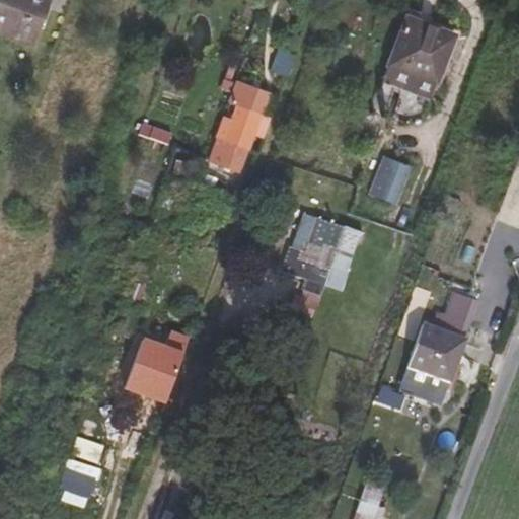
[(0,0),(0,33),(27,44),(43,0),(0,0)]
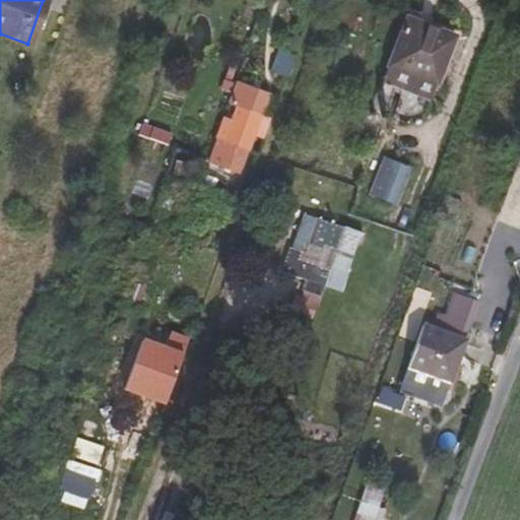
[(51,0),(43,0),(27,44),(35,47),(51,0)]
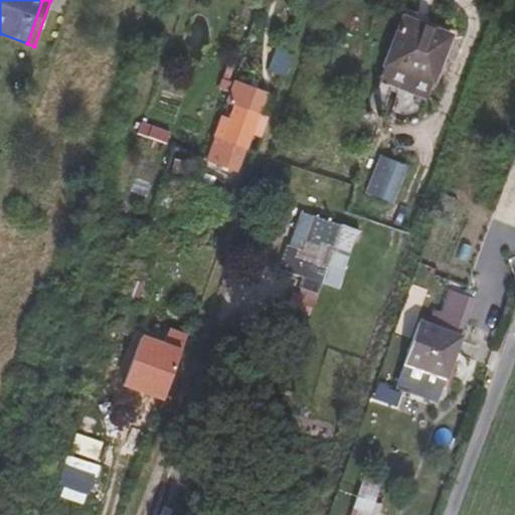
[(382,65),(428,82),(447,32),(400,15),(382,65)]
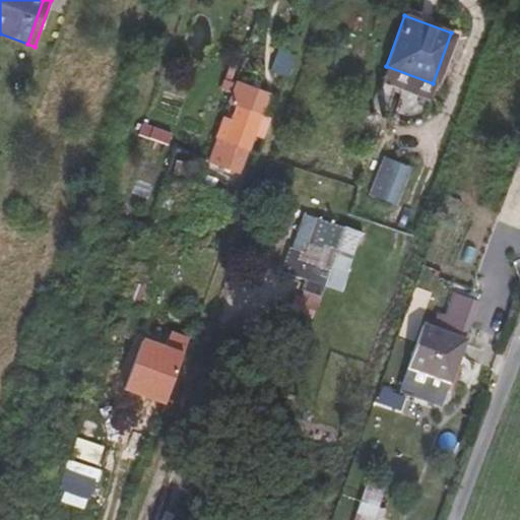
[(428,98),(433,83),(386,66),(382,78),(428,98)]
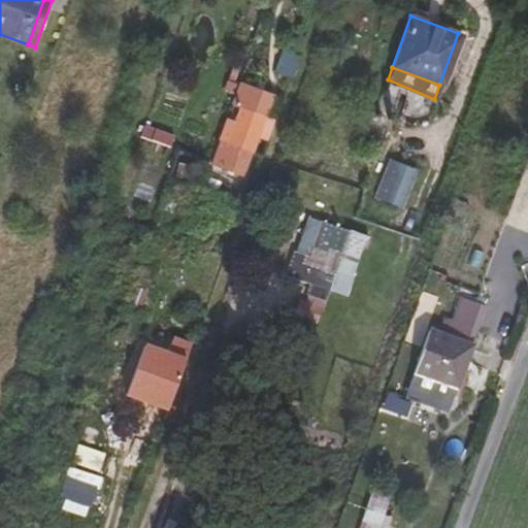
[(268,105),(237,94),(231,110),(238,112),(225,149),(218,145),(208,171),(240,183),(255,142),(259,131),(262,123),(268,105)]
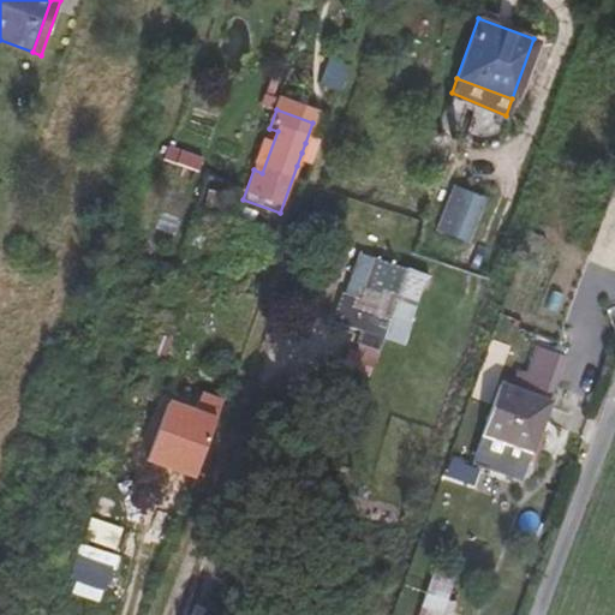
[(305,143),(302,153),(297,166),(305,169),(314,147),(305,143)]
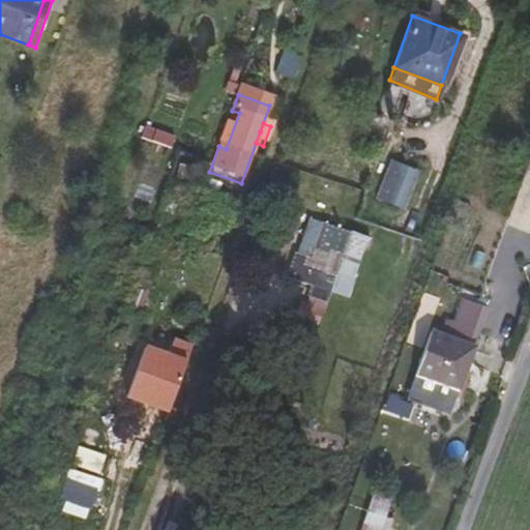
[(144,141),(174,151),(177,140),(148,129),(144,141)]
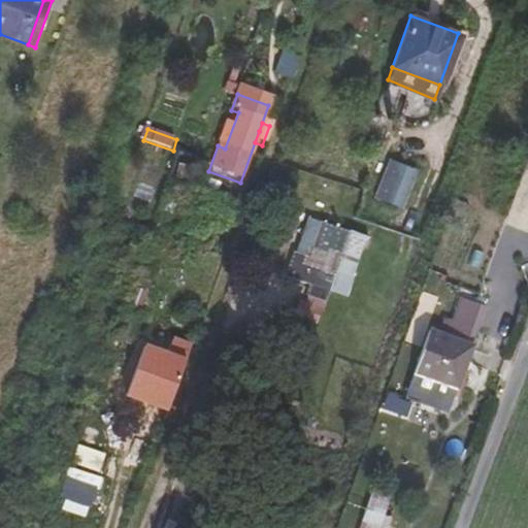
[(391,159),(386,174),(391,177),(382,199),(403,207),(415,174),(391,159)]
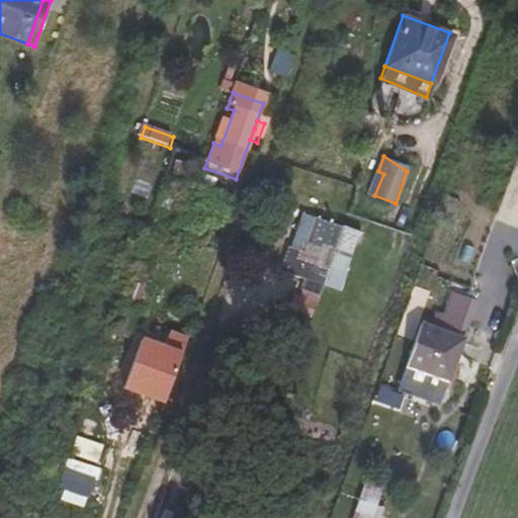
[(163,189),(158,204),(167,208),(172,192),(163,189)]
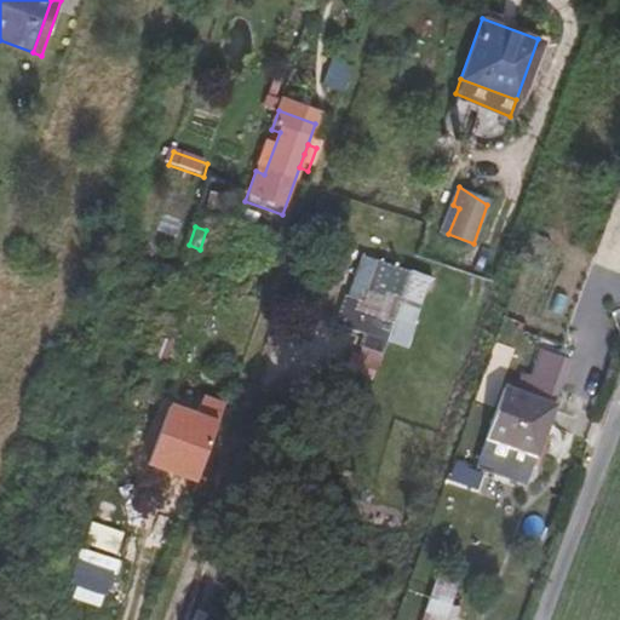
[(391,344),(417,274),(385,263),(371,303),(354,298),(343,328),(369,337),(366,349),(386,356),(391,344)]
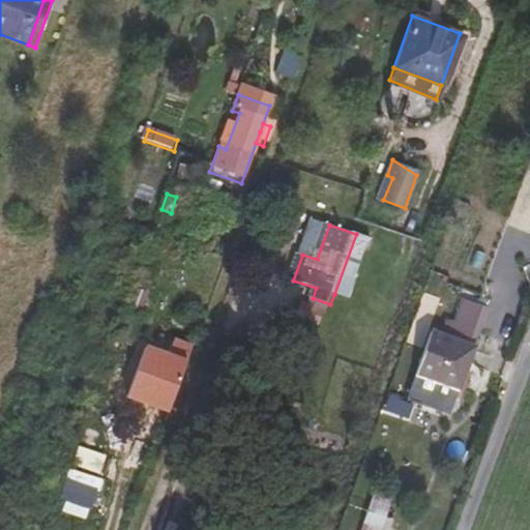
[(373,239),(356,234),(334,294),(353,300),(360,280),(373,239)]
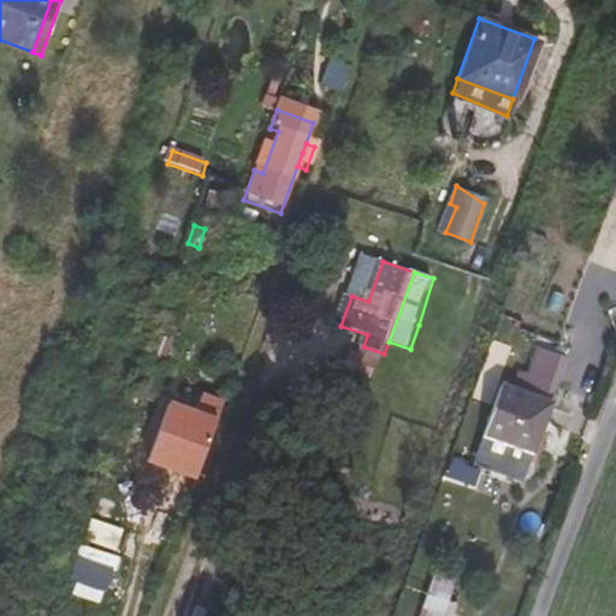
[(155,333),(158,335),(173,339),(182,318),(164,311),(155,333)]
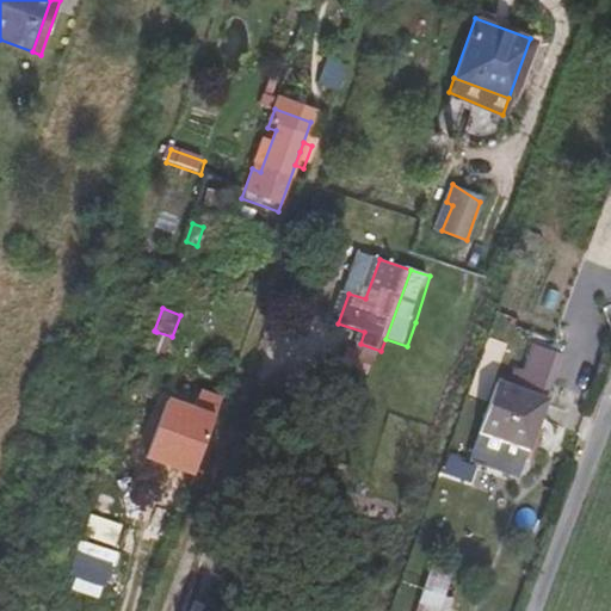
[(156,332),(146,359),(161,365),(172,337),(156,332)]
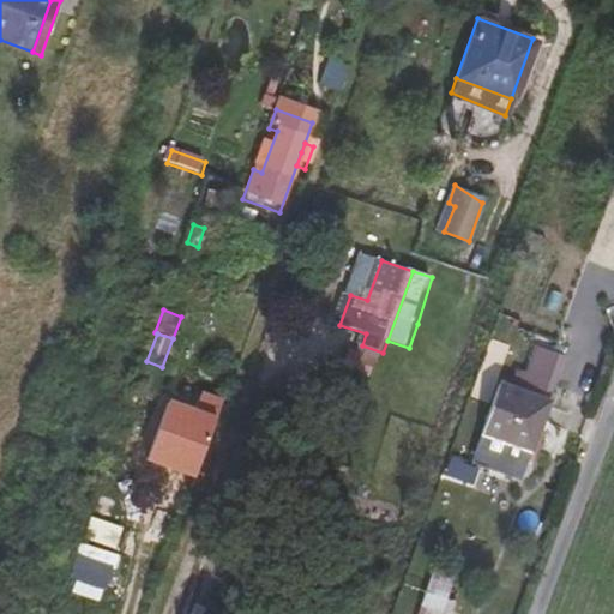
[(517,389),(500,383),(471,462),(521,481),(531,452),(551,402),(548,401),(565,355),(539,345),(529,371),(524,369),(517,389)]
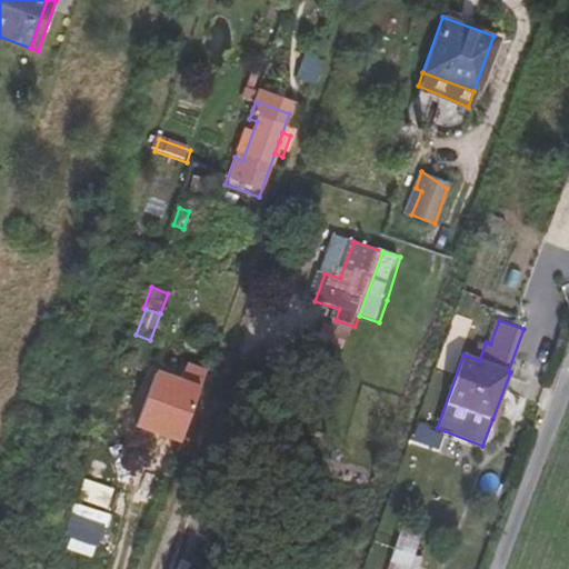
[(187,367),(183,379),(205,387),(208,376),(187,367)]
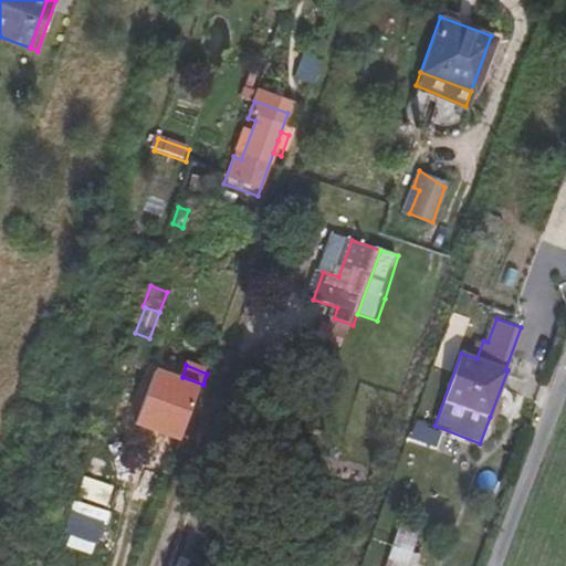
[(147,402),(191,418),(203,385),(182,377),(180,381),(157,373),(147,402)]
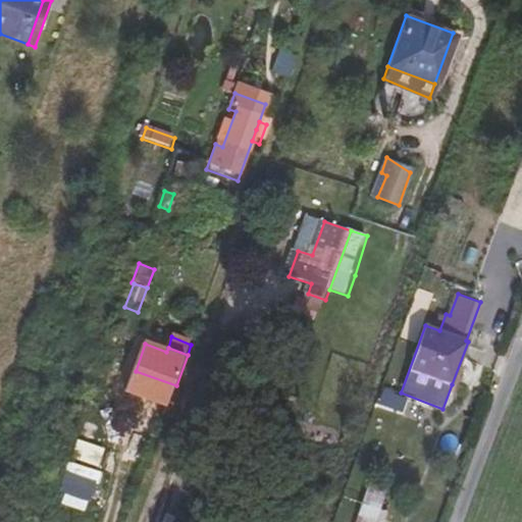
[(370,480),(363,500),(378,506),(384,485),(370,480)]
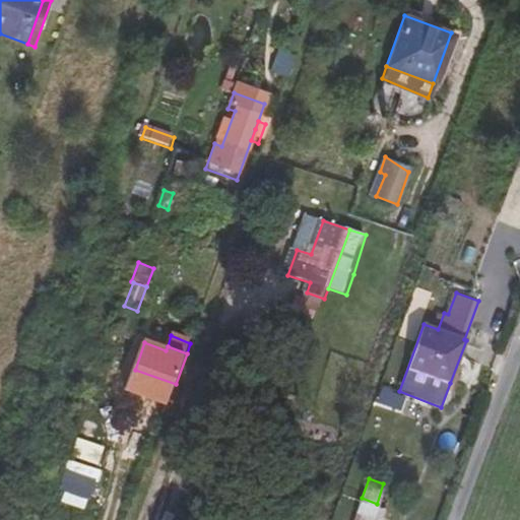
[(384,519),(387,513),(359,503),(352,519),(384,519)]
